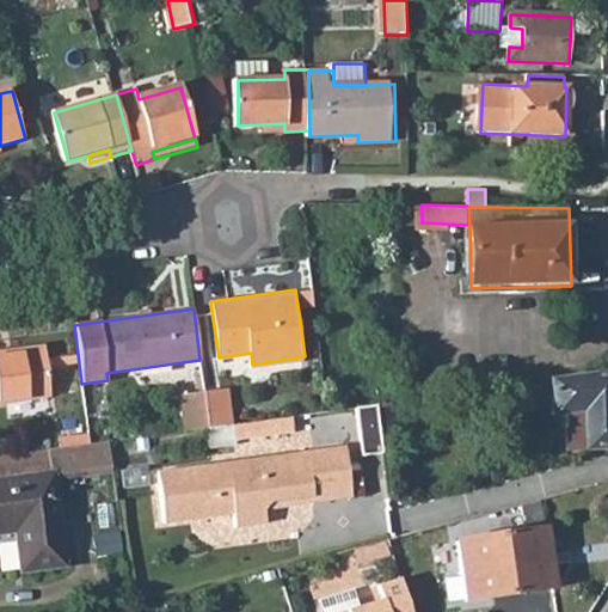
[(0,403),(51,397),(44,347),(0,352),(0,403)]
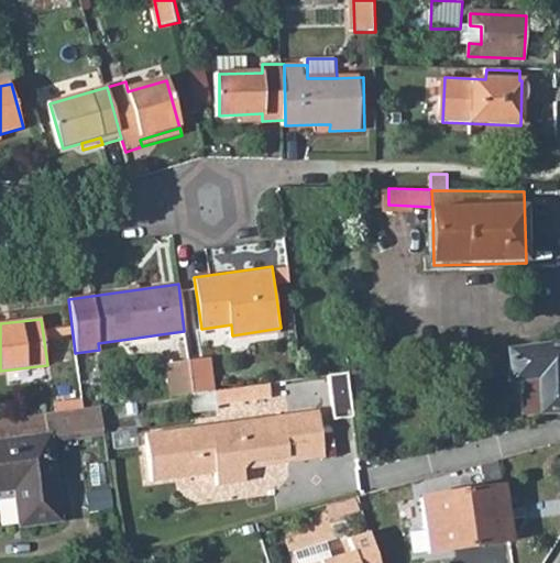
[(559,344),(555,345),(531,349),(491,354),(491,370),(509,368),(509,379),(537,378),(538,414),(553,412),(559,411),(559,344)]
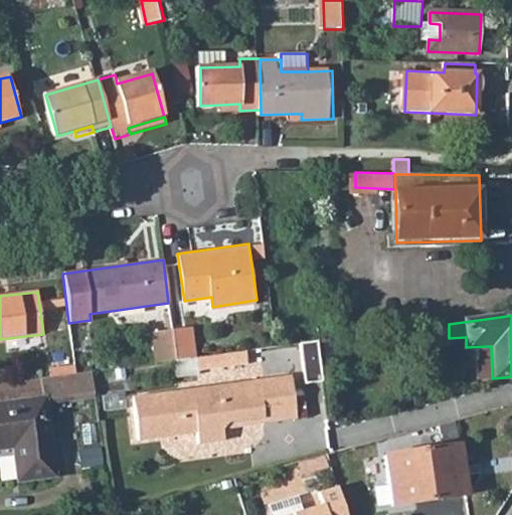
[(196,357),(192,326),(172,329),(176,360),(181,359),(196,357)]
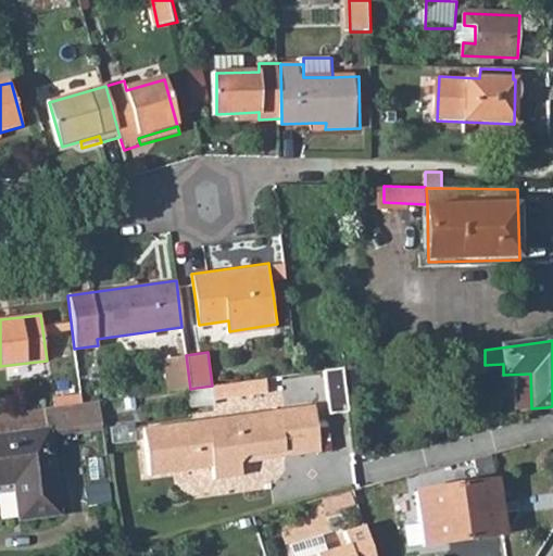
[(168,391),(190,389),(186,355),(164,358),(168,391)]
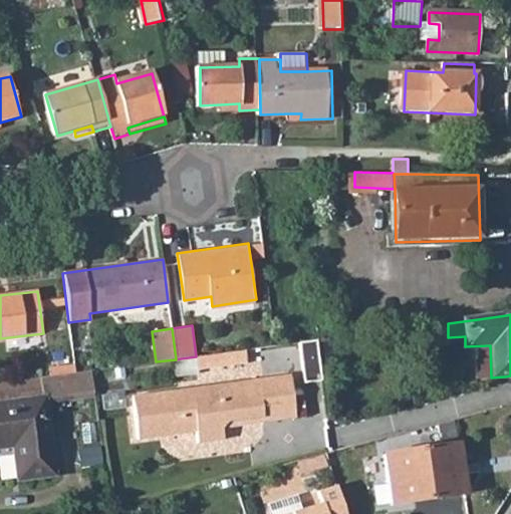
[(330,338),(318,340),(321,367),(334,366),(330,338)]
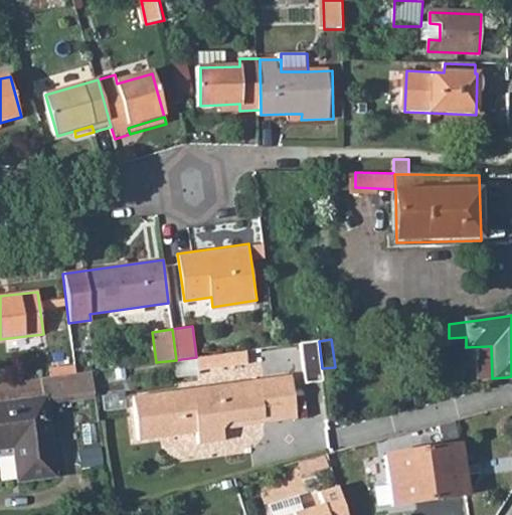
[(308,342),(312,369),(322,368),(319,341),(308,342)]
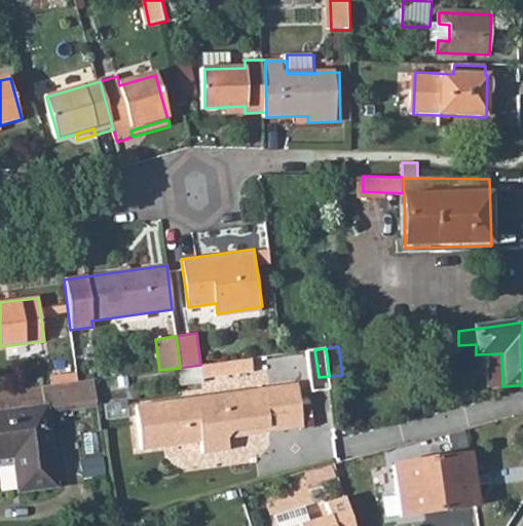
[(209,376),(260,370),(258,357),(207,364),(209,376)]
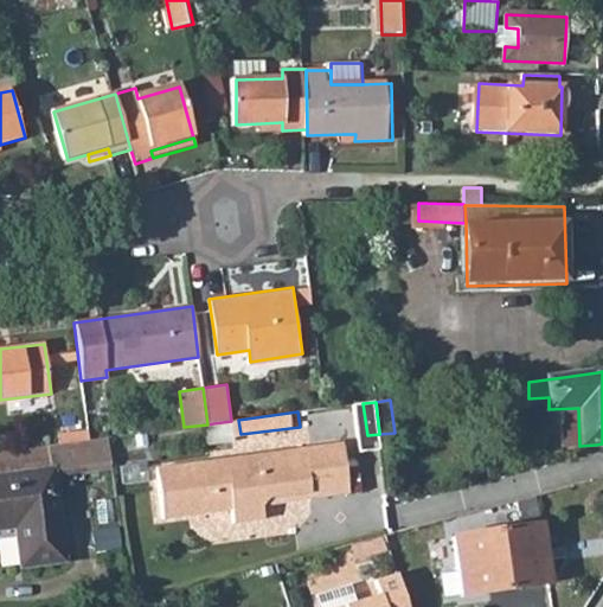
[(241,434),(238,420),(231,421),(213,423),(216,442),(242,439),(241,434)]
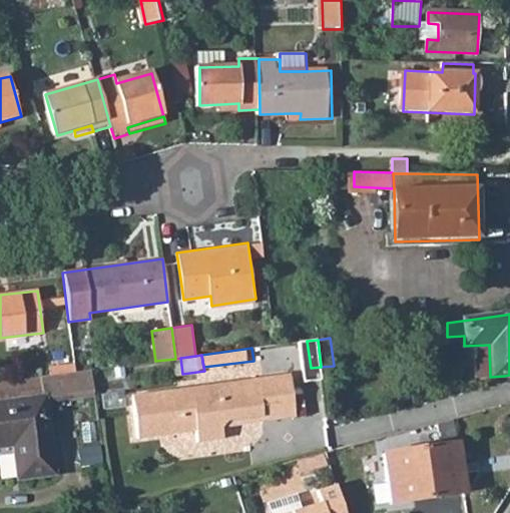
[(49,375),(75,372),(73,363),(48,366),(49,375)]
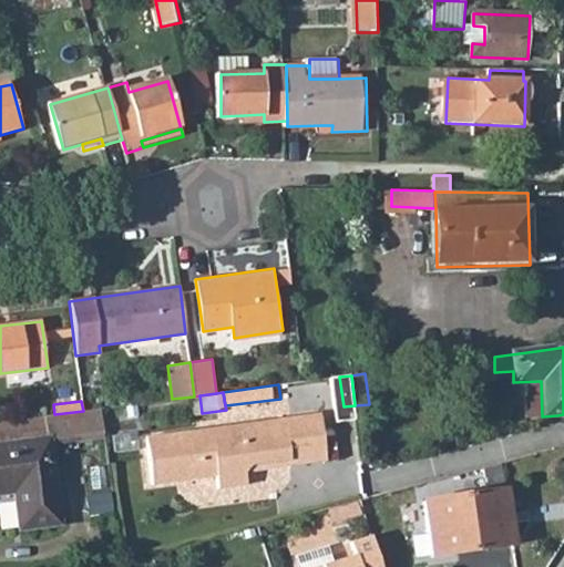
[(54,414),(0,421),(0,444),(51,439),(106,431),(103,409),(83,411),(54,414)]
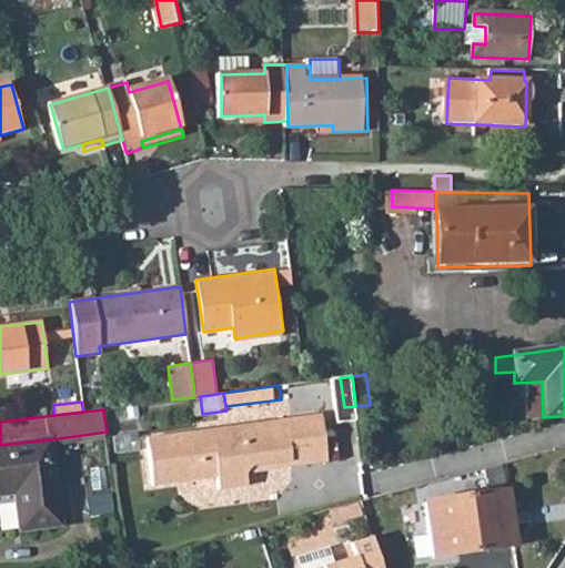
[(323,413),(149,436),(155,484),(220,476),(221,488),(250,485),(249,472),(253,466),(271,464),(269,450),(291,448),(293,466),(330,460),(323,413)]
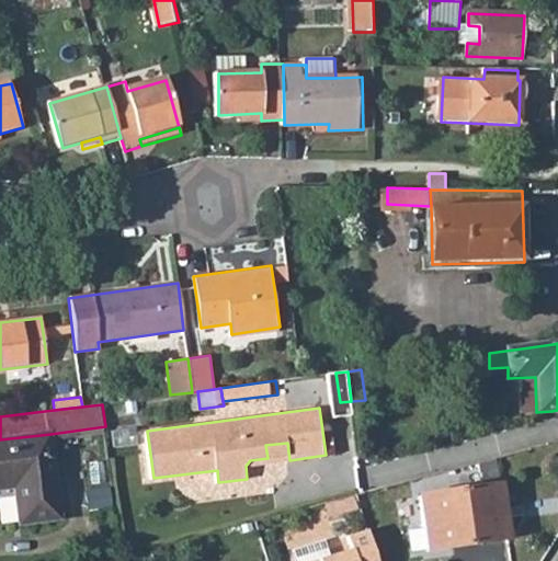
[(22,522),(60,516),(50,434),(0,439),(0,487),(18,484),(22,522)]
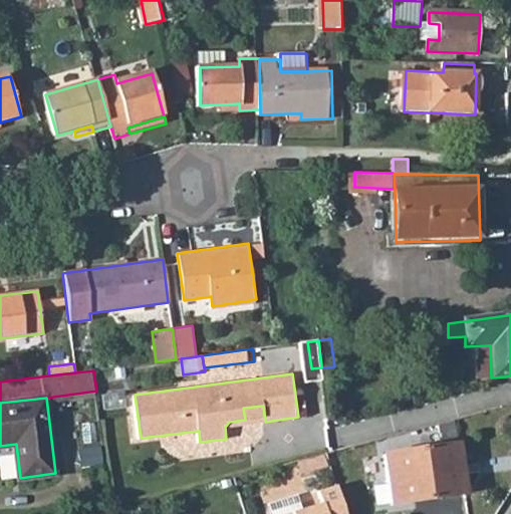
[(229,422),(225,427),(265,422),(263,406),(243,408),(245,420),(229,422)]
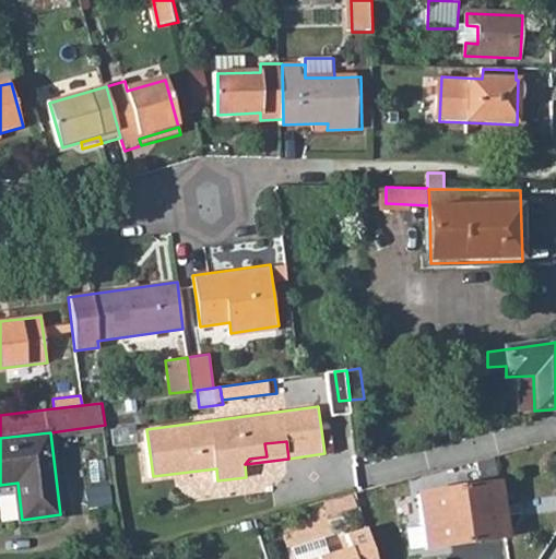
[(111,466),(114,488),(122,486),(119,465),(111,466)]
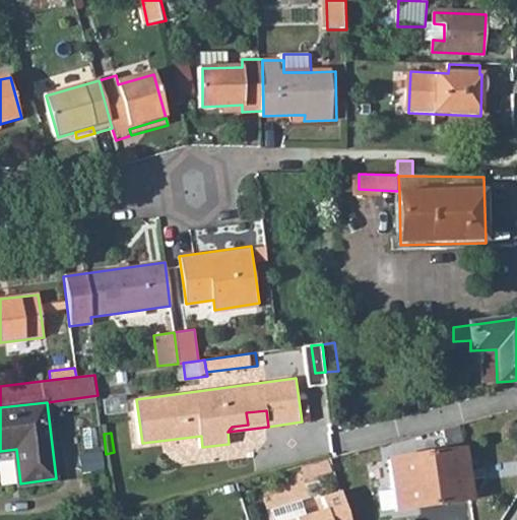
[(398,510),(472,499),(465,449),(391,459),(398,510)]
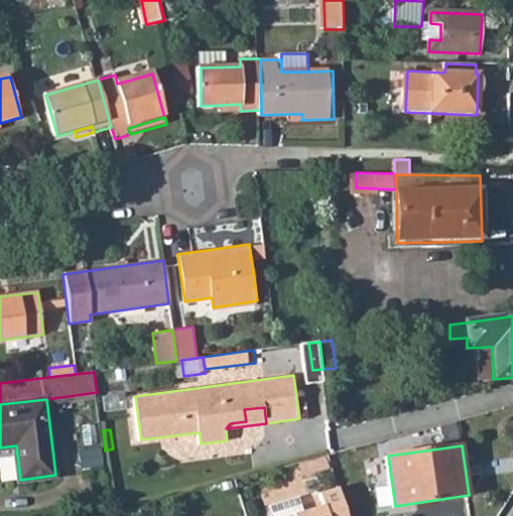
[(348,515),(339,486),(319,492),(324,504),(304,510),(283,515),(348,515)]
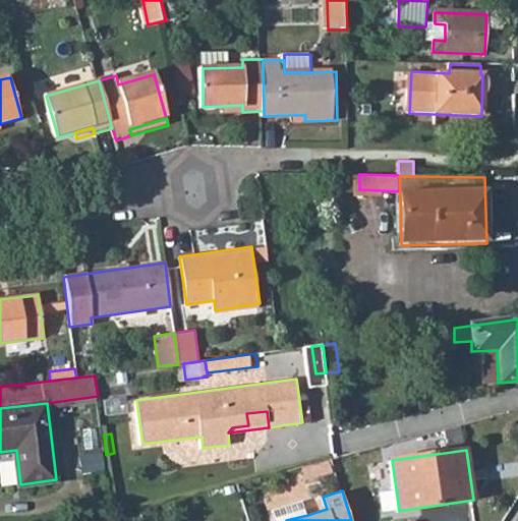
[(274,509),(277,520),(286,520),(307,515),(302,501),(274,509)]
